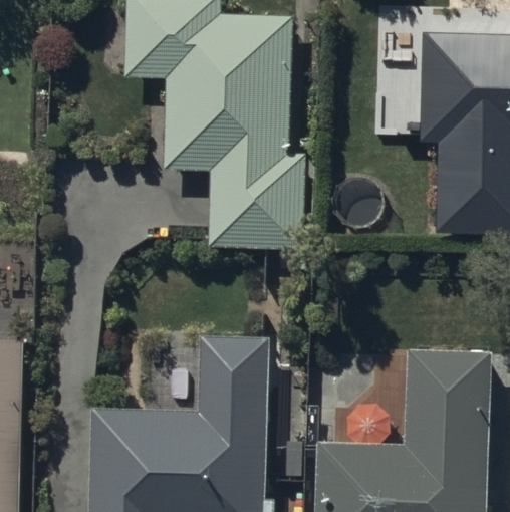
[(124,0),(124,77),(163,77),(163,170),(209,170),(209,248),(302,248),(302,152),(281,152),(281,142),(290,142),(290,14),(222,14),(221,0),(124,0)]
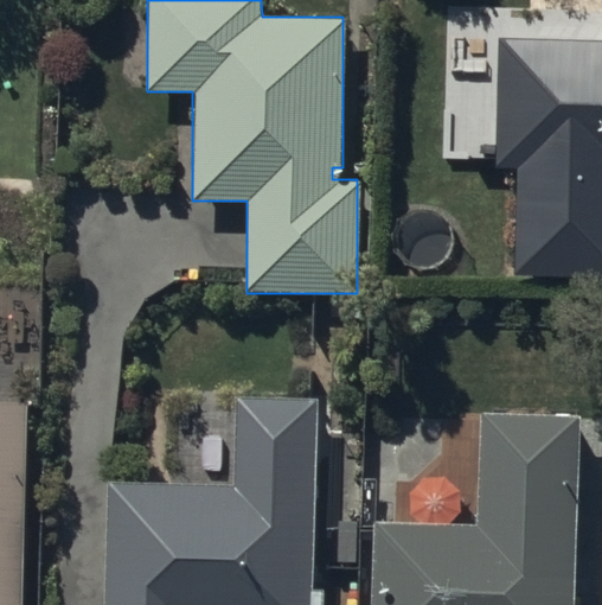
[(601,40),(499,39),(497,167),(518,169),(517,274),(601,275),(601,40)]
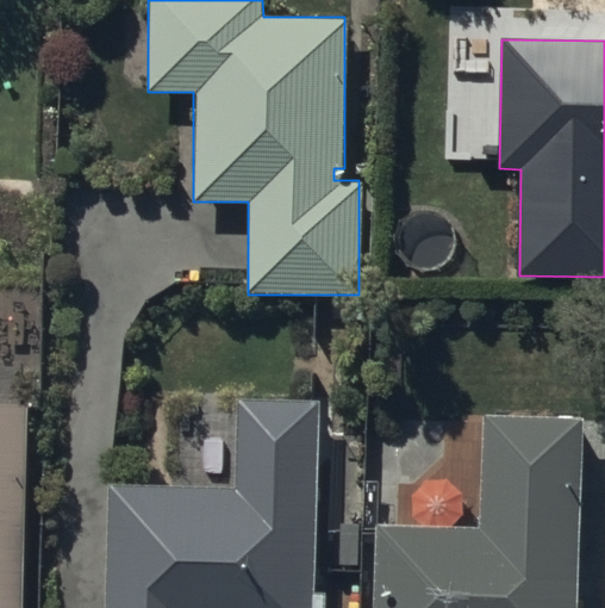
[(0,607),(26,607),(31,358),(0,357),(0,607)]
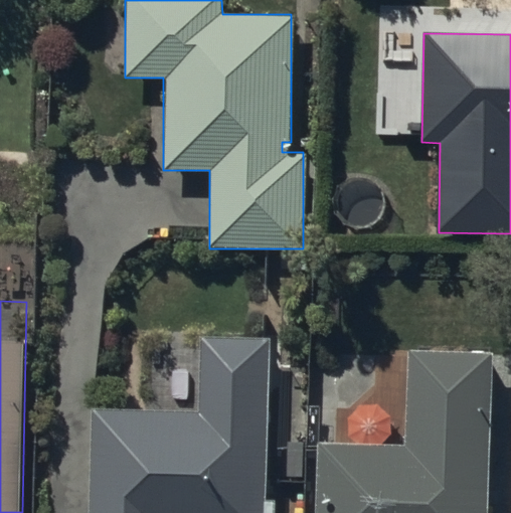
[(199,408),(91,408),(88,408),(87,512),(268,512),(269,336),(199,336),(199,408)]
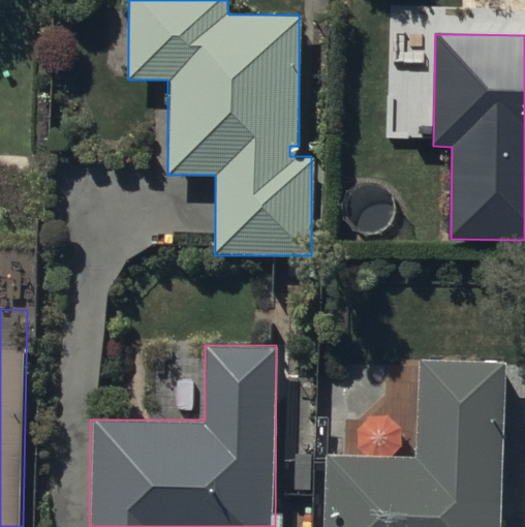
[(496,526),(500,362),(417,360),(414,455),(325,453),(321,526),(496,526)]
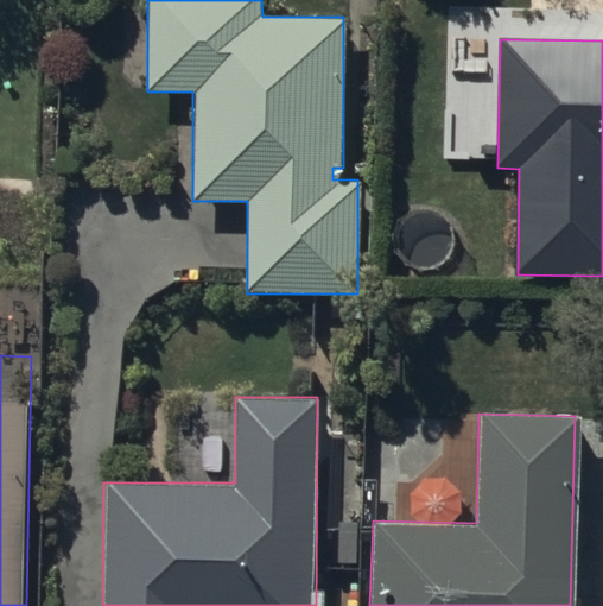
All buildings are outlined.
